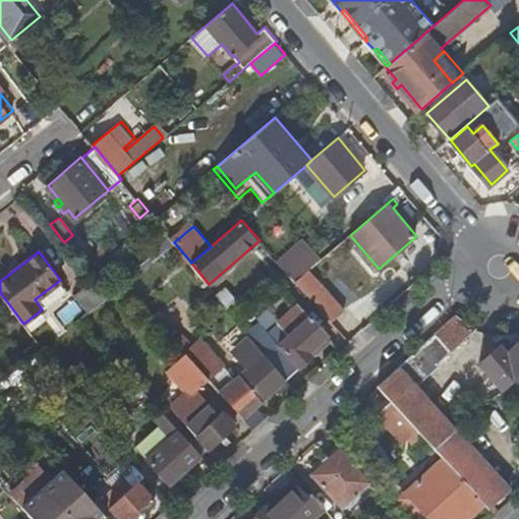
[(344,308),(309,269),(296,280),(331,320),(344,308)]
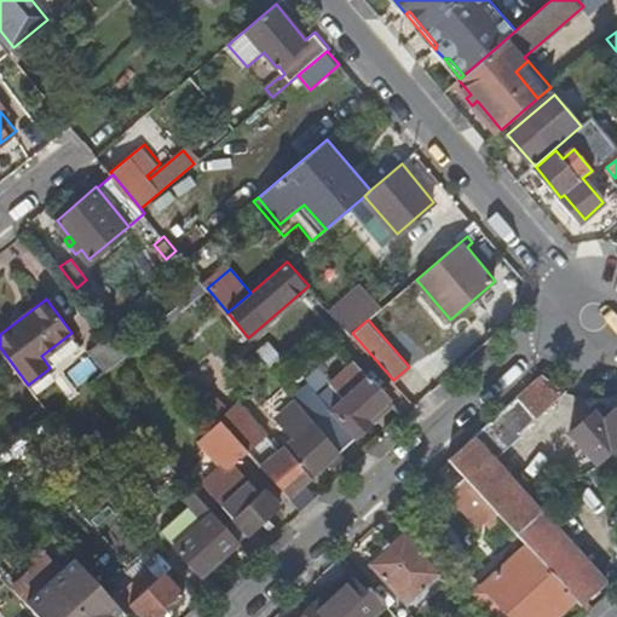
[(81,344),(71,333),(41,356),(50,368),(81,344)]
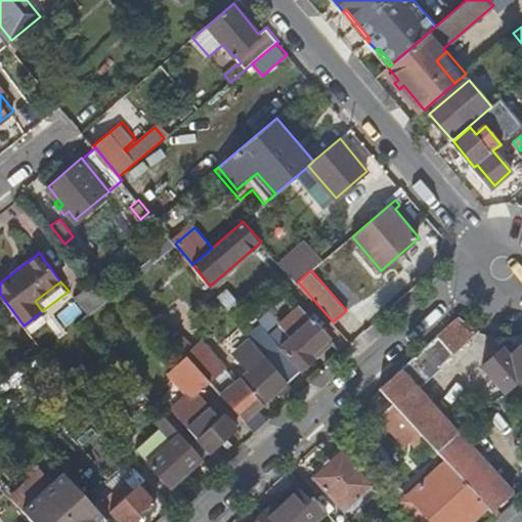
[(76,297),(88,313),(106,298),(94,281),(76,297)]
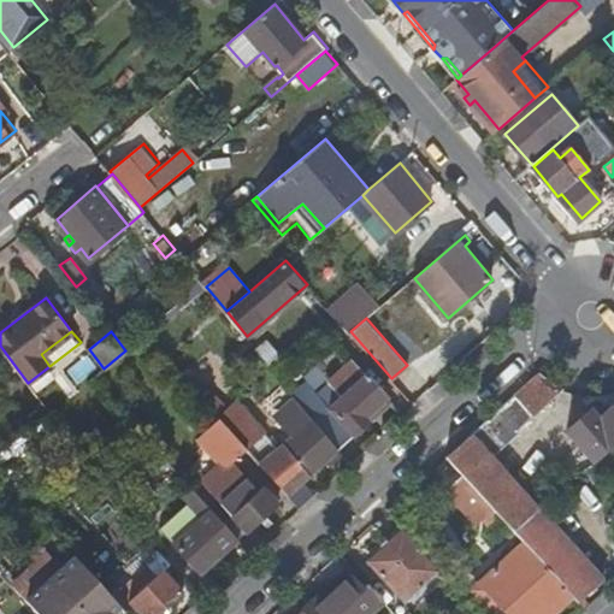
[(270,365),(255,348),(248,354),(260,371),(270,365)]
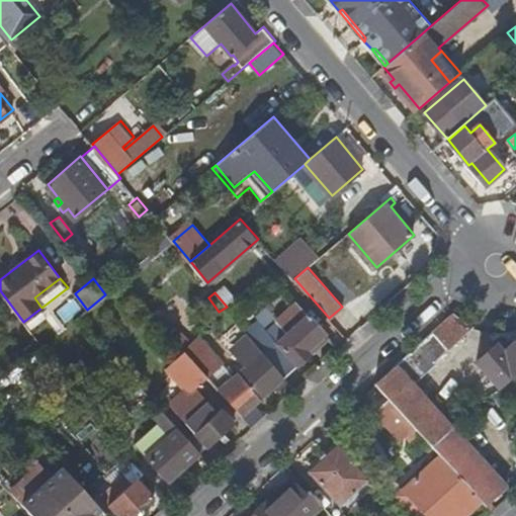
[(307,349),(325,332),(297,301),(276,320),(277,321),(287,332),(282,337),(278,332),(274,336),(268,329),(261,322),(250,333),(285,375),(311,352),(307,349)]
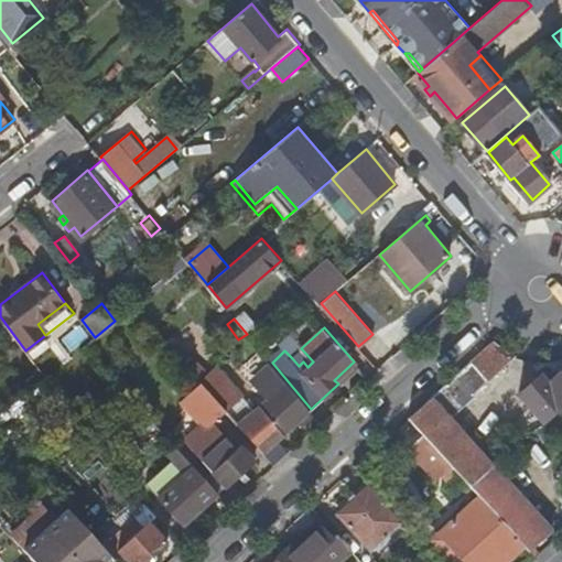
[(517,358),(518,354),(510,350),(501,346),(494,339),(431,397),(450,417),(475,393),(474,391),(511,357),(517,358)]
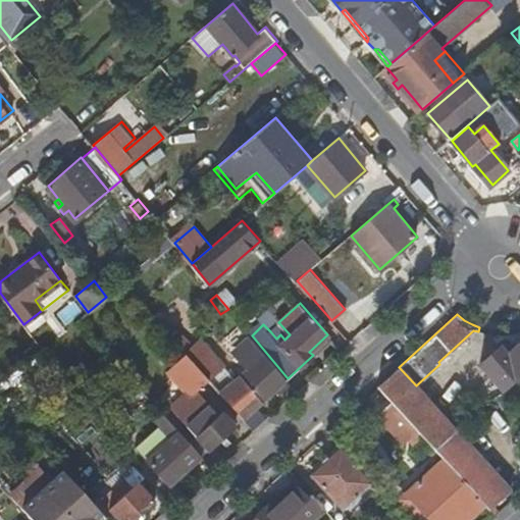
[(256,405),(286,378),(256,343),(239,358),(242,361),(235,366),(241,373),(237,377),(201,339),(194,346),(171,320),(162,327),(185,353),(208,379),(243,417),(256,405)]
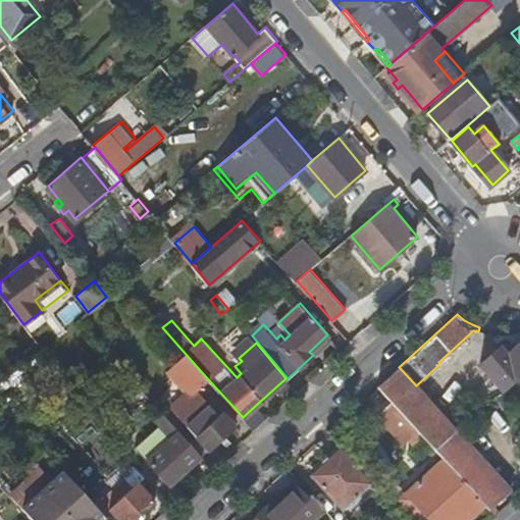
[(290,334),(279,323),(270,331),(276,339),(280,334),(284,340),(290,334)]
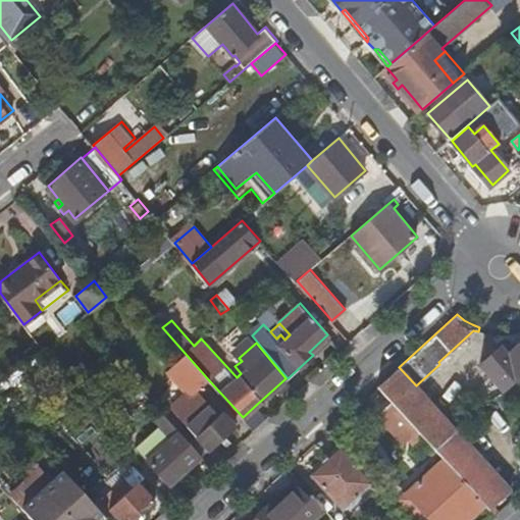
[(482,364),(505,391),(519,376),(519,346),(518,347),(513,342),(505,350),(503,347),(482,364)]
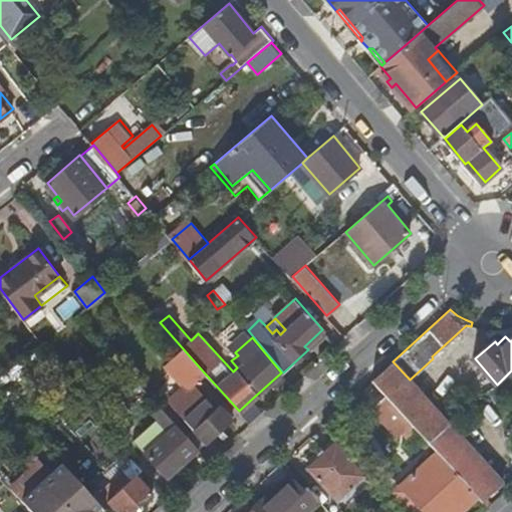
[(215,407),(194,382),(205,373),(182,347),(164,364),(184,387),(169,400),(194,427),(195,428),(206,441),(217,430),(221,427),(231,417),(219,403),(215,407)]
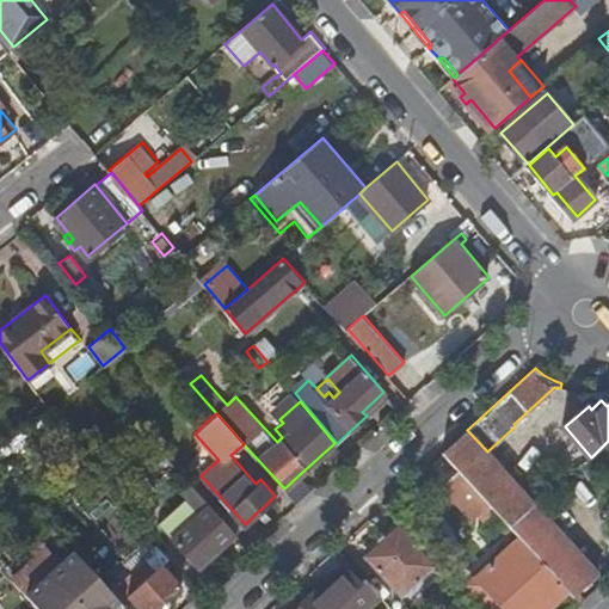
[(487,451),(467,430),(443,451),(461,471),(490,503),(510,526),(534,505),(487,451)]
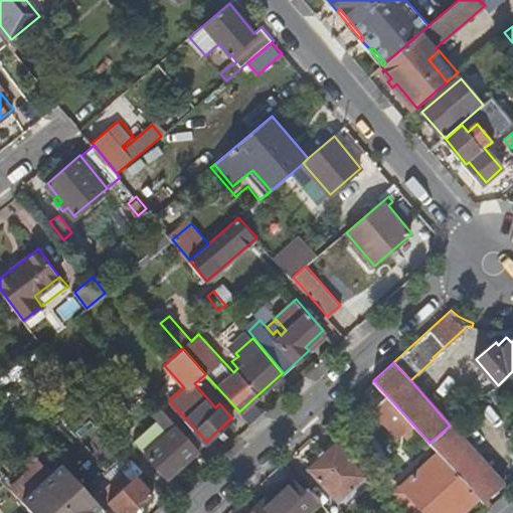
[(80,409),(86,405),(79,398),(76,395),(71,399),(80,409)]
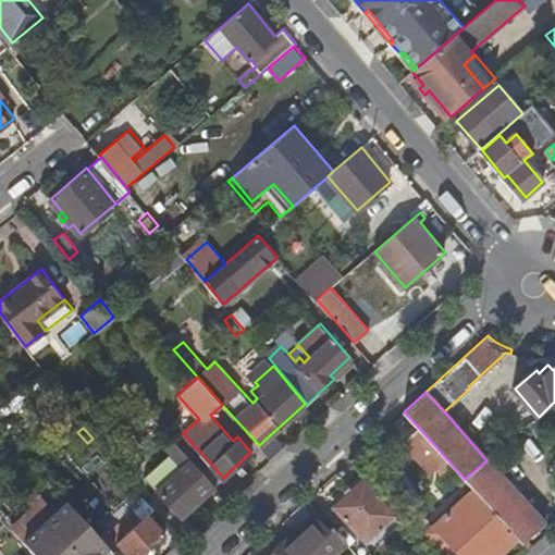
[(431,471),(446,458),(420,429),(405,443),(431,471)]
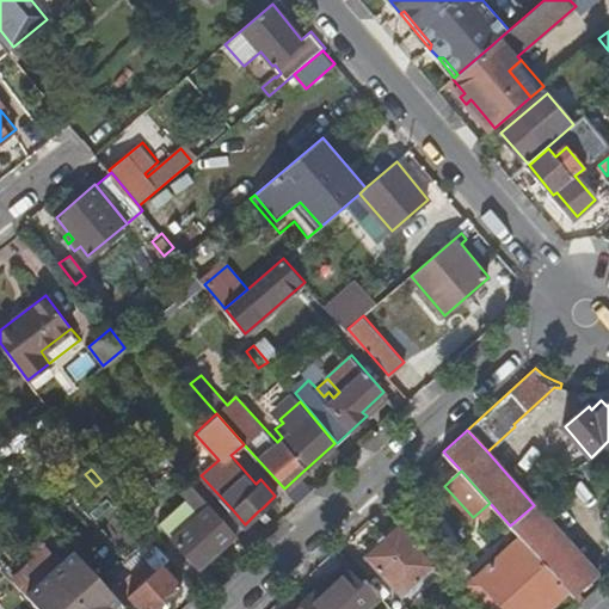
[(312,488),(300,474),(284,488),(296,503),(312,488)]
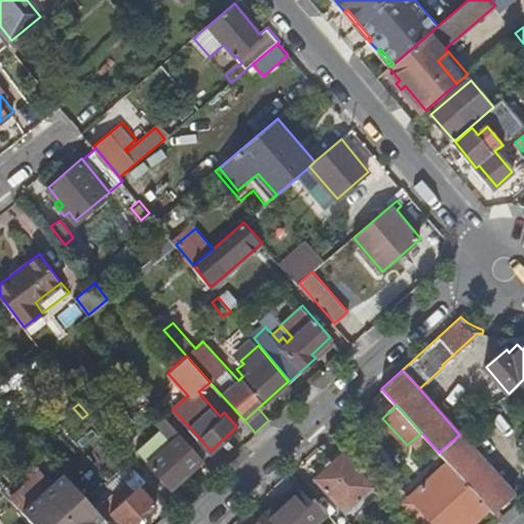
[(160,420),(173,435),(184,426),(172,411),(160,420)]
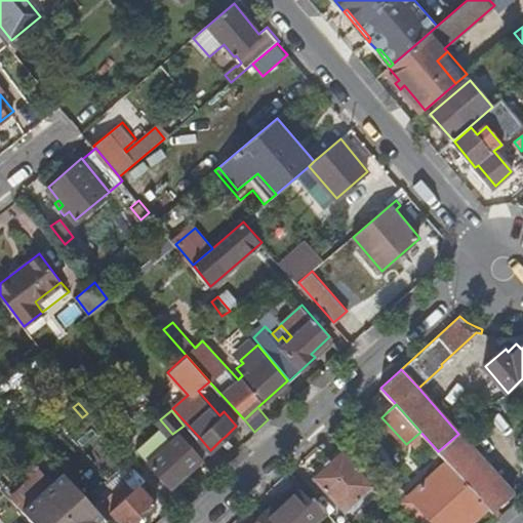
[(170,486),(202,456),(191,444),(179,431),(147,460),(170,486)]
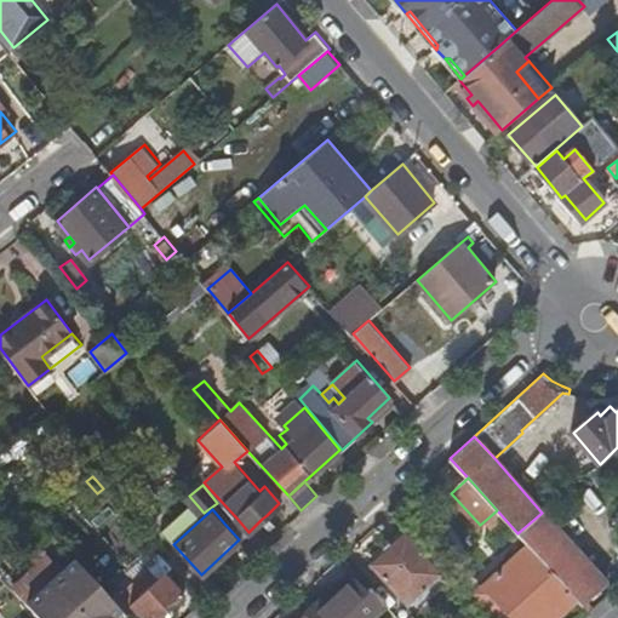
[(607,584),(542,513),(518,533),(528,544),(578,599),(583,605),(607,584)]
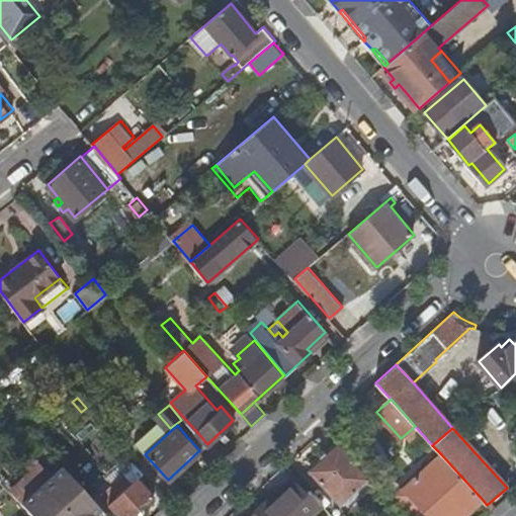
[(229,437),(223,430),(219,433),(225,440),(229,437)]
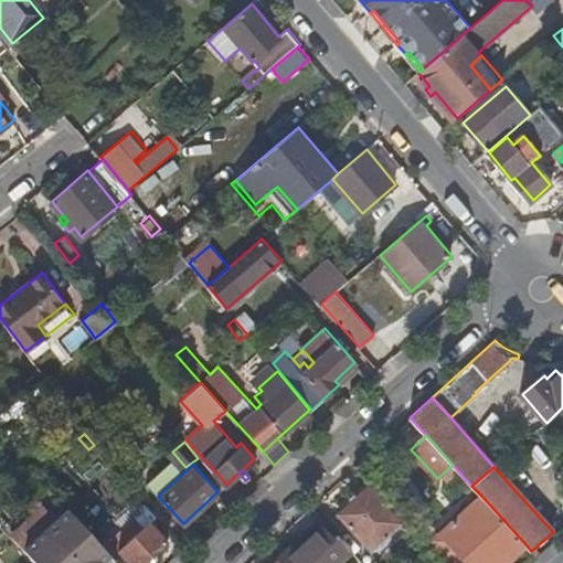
[(214,470),(205,478),(218,491),(226,485),(214,470)]
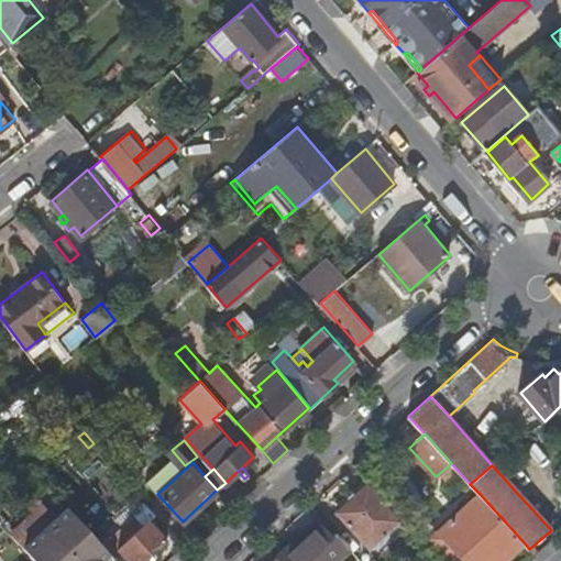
[(370,547),(400,518),(381,495),(367,480),(337,509),(370,547)]
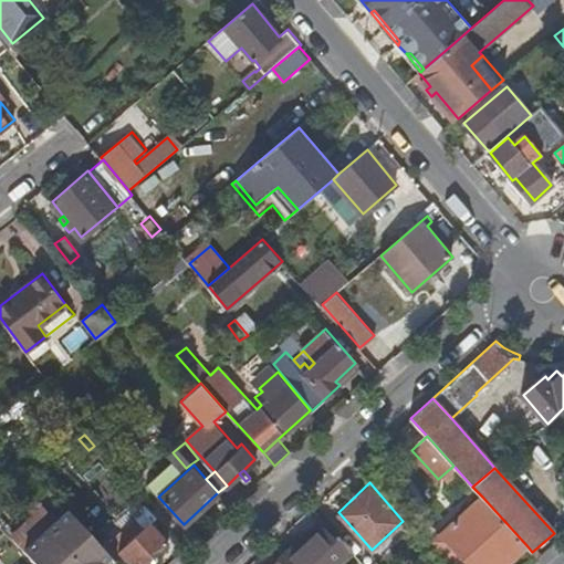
[(445,539),(468,563),(508,563),(528,546),(482,497),(441,534),(445,539)]
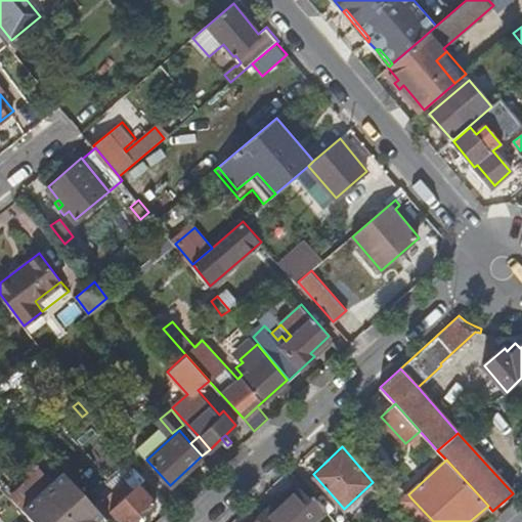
[(11,496),(23,509),(35,521),(91,521),(102,513),(64,471),(53,481),(36,462),(27,470),(33,477),(11,496)]
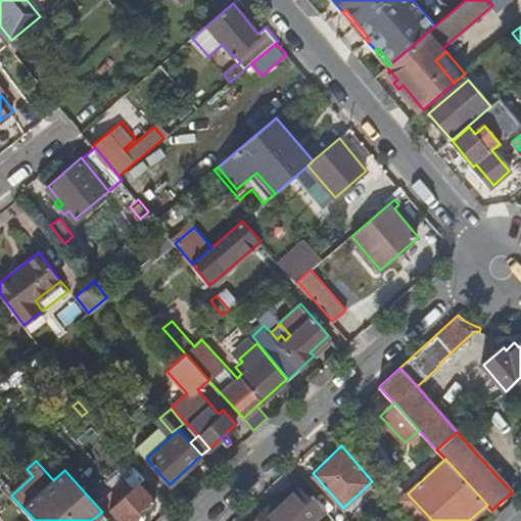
[(139,482),(133,487),(125,479),(102,500),(122,520),(129,520),(153,500),(139,482)]
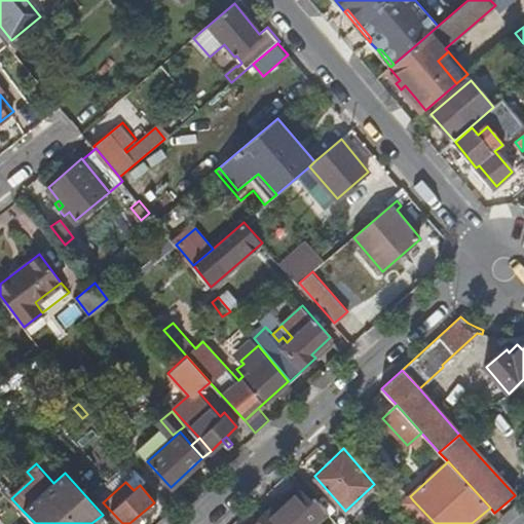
[(310,523),(326,510),(314,497),(309,500),(301,492),(295,485),(264,515),(266,517),(261,522),(262,523),(310,523)]
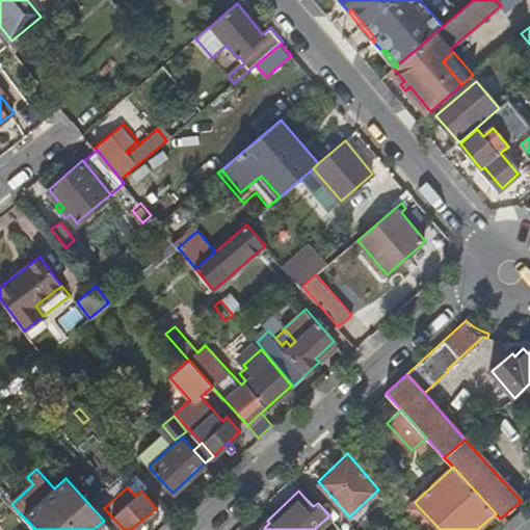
[(313,506),(318,503),(309,494),(305,498),(313,506)]
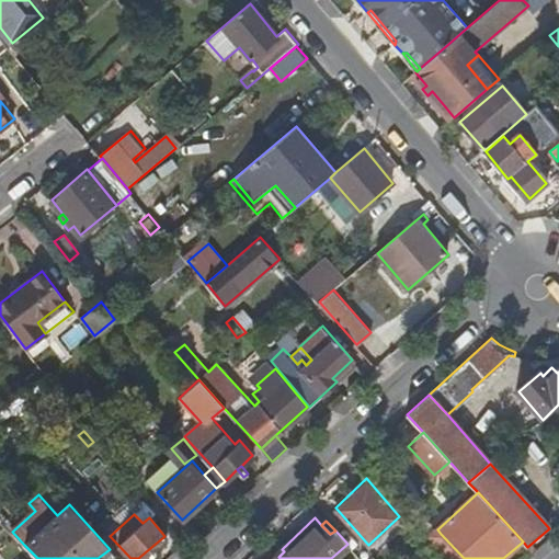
[(464,558),(441,534),(433,540),(448,558),(464,558)]
